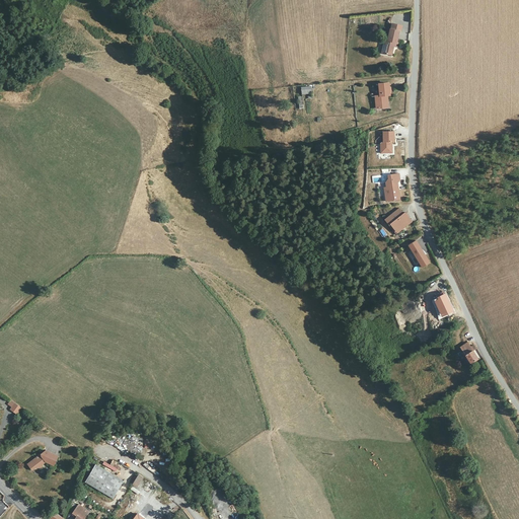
[(398,33),(391,31),(389,31),(387,42),(384,42),(381,58),(393,60),(395,51),(398,51),(399,46),(396,45),(398,33)]
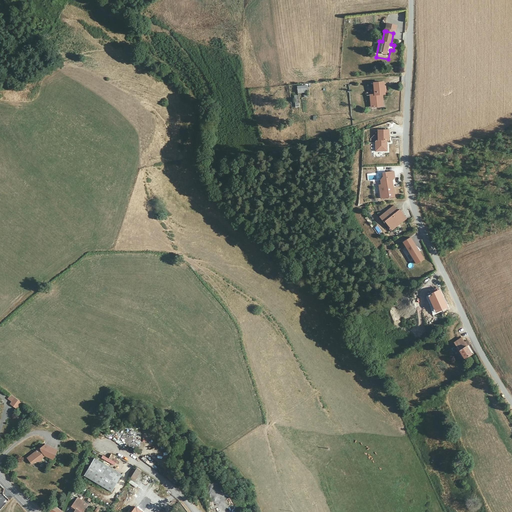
[(384,82),(373,83),(374,94),(369,94),(370,108),(385,107),(384,95),(386,95),(386,93),(387,92),(387,90),(389,90),(388,88),(385,85),(384,82)]
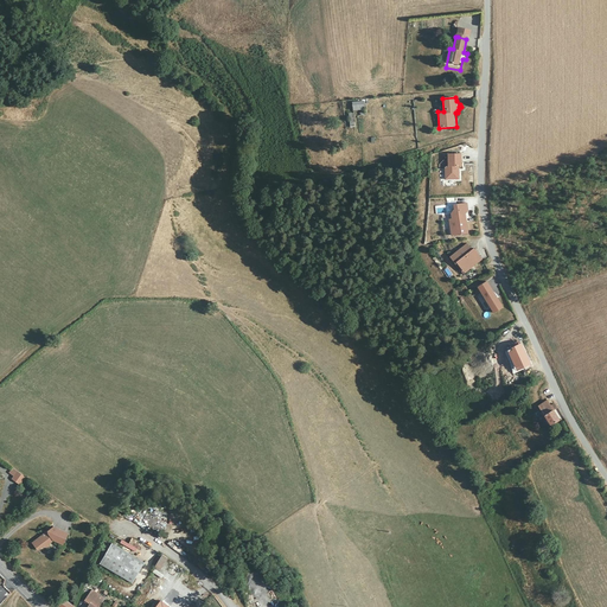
[(353,110),(365,110),(364,101),(352,102),(353,110)]
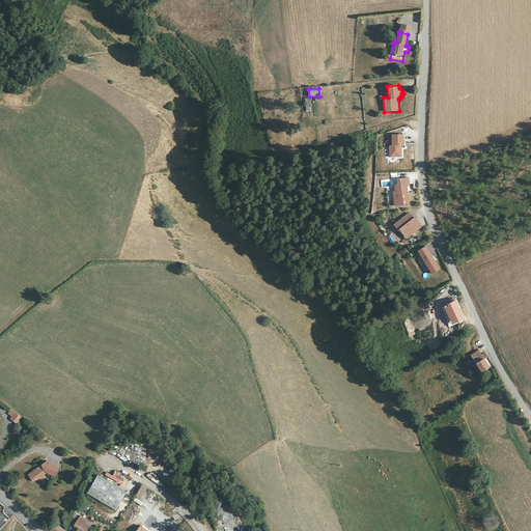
[(389,147),(389,158),(402,157),(401,147),(404,146),(403,134),(391,135),(392,144),(389,147)]
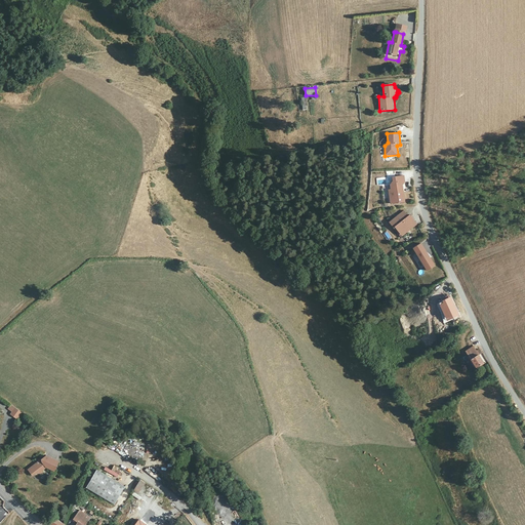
[(389,190),(391,204),(406,202),(402,184),(405,183),(404,175),(392,177),(393,182),(390,185),(391,190),(389,190)]
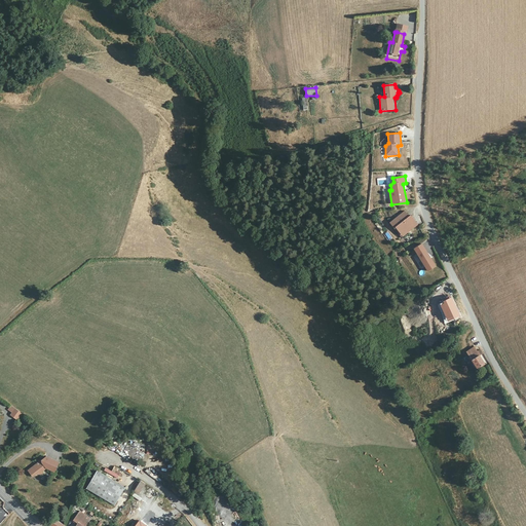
[(405,211),(389,223),(402,238),(419,225),(411,215),(409,216),(405,211)]
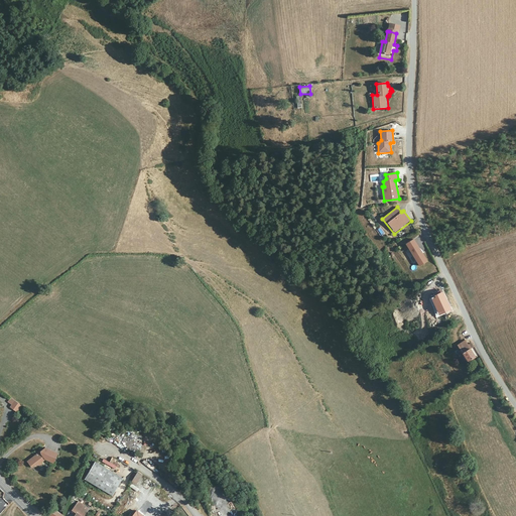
[(414,239),(405,245),(420,267),(428,262),(414,239)]
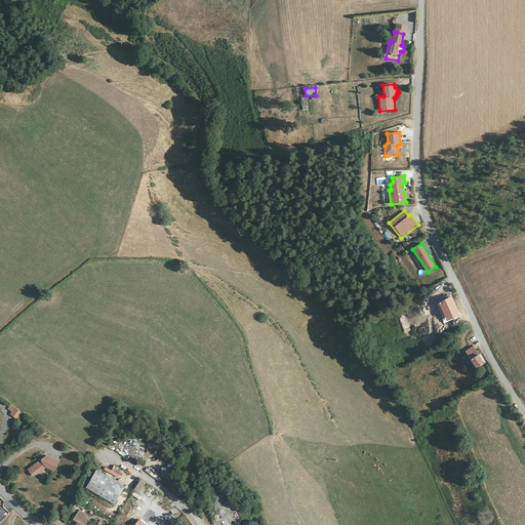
[(484,357),(481,352),(479,353),(476,348),(469,353),(477,369),(485,365),(482,359),(484,357)]
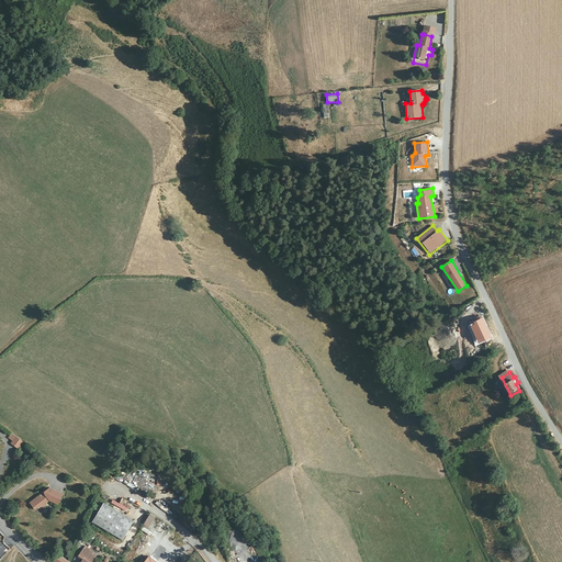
[(17,436),(13,440),(12,444),(19,448),(24,441),(17,436)]
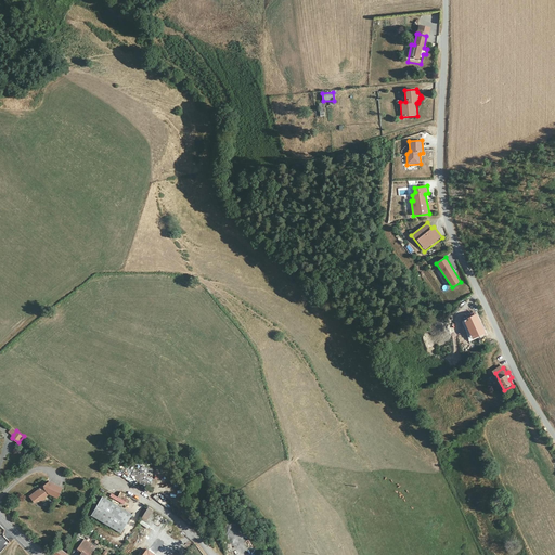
[(50,479),(31,495),(37,502),(40,499),(48,499),(48,494),(51,491),(60,495),(64,485),(50,479)]
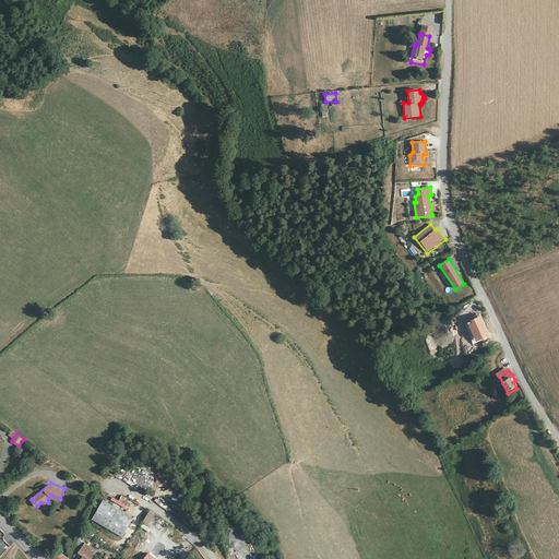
[(130,504),(131,498),(121,496),(119,502),(130,504)]
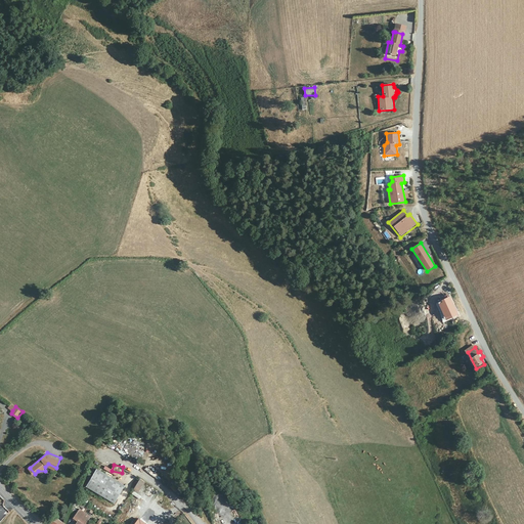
[(125,485),(97,469),(87,486),(115,503),(125,485)]
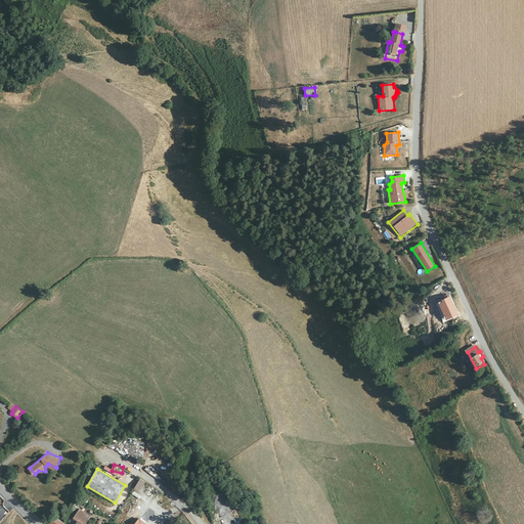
[(145,481),(141,479),(134,489),(138,491),(145,481)]
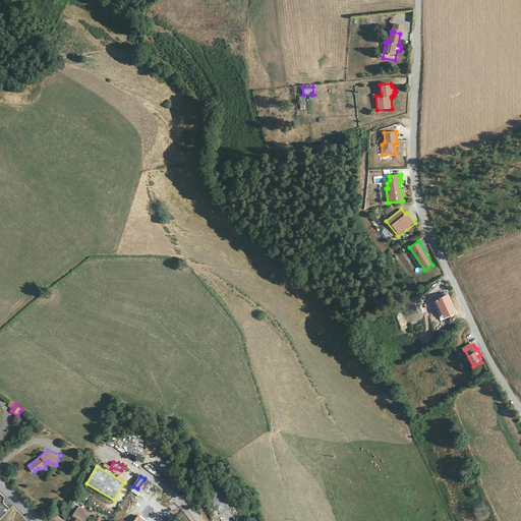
[(85,502),(76,496),(75,500),(83,505),(85,502)]
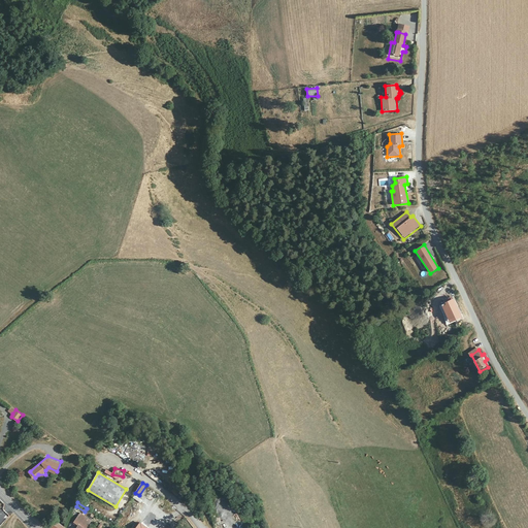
[(86,527),(92,520),(81,513),(74,522),(79,525),(76,527),(86,527)]
